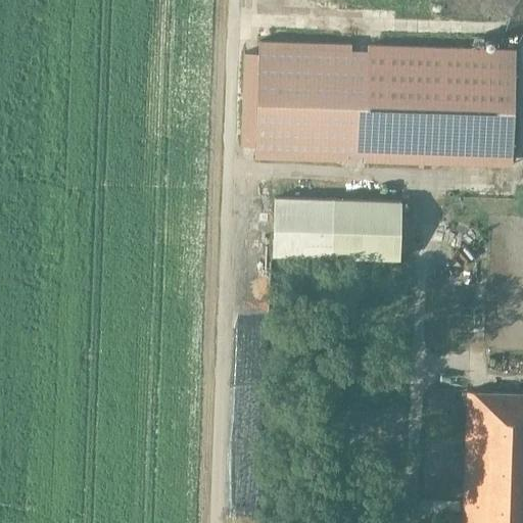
[(258,52),(244,51),(240,145),(255,146),(254,158),(347,161),(347,155),(365,155),(364,161),(512,168),(516,50),(368,45),(368,51),(350,51),(350,44),(258,41),(258,52)]
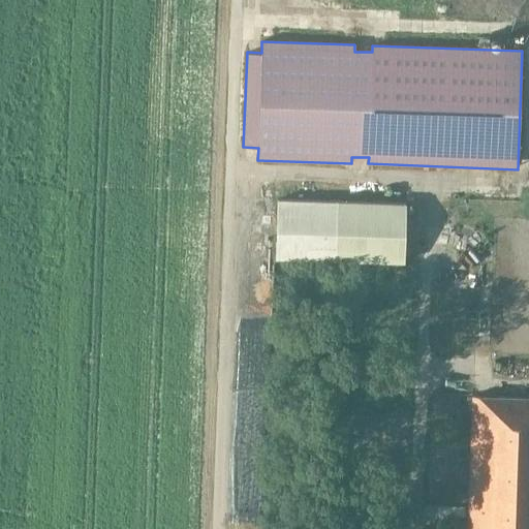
[(275,258),(405,262),(406,203),(277,198),(275,258)]
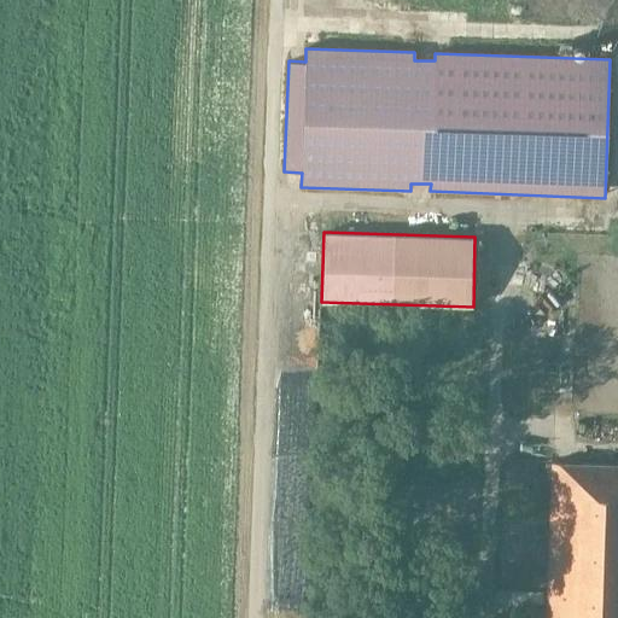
[(617,617),(617,465),(546,464),(542,617),(617,617)]
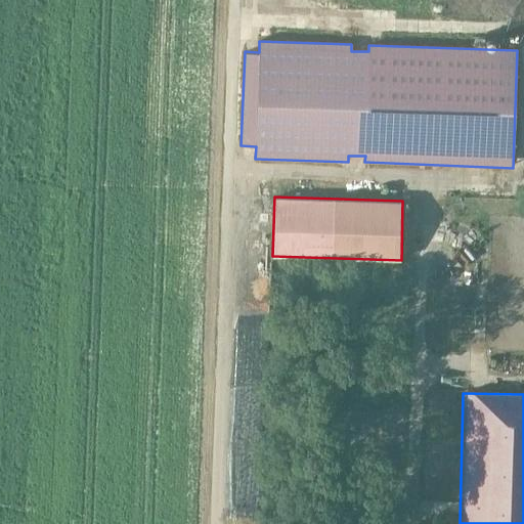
[(420,497),(420,509),(449,510),(450,498),(420,497)]
